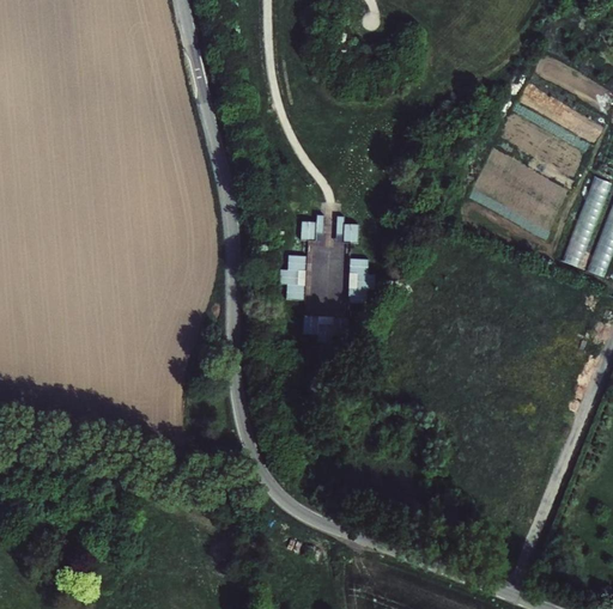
[(301,221),(301,239),(316,241),(316,232),(323,232),(323,214),(316,214),(316,221),(315,221),(301,221)]
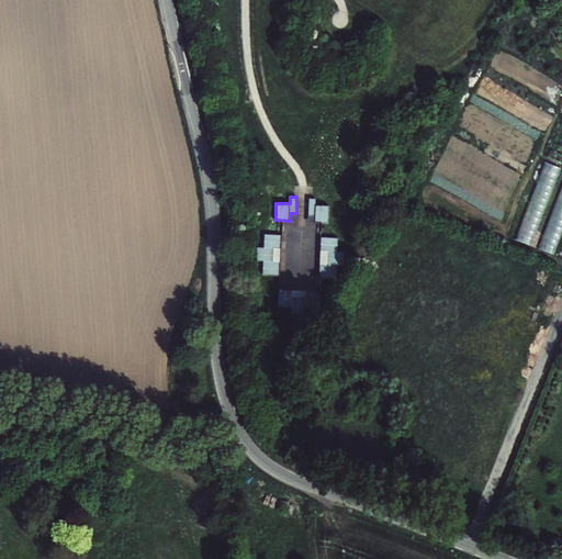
[(307,198),(307,213),(313,213),(313,222),(327,222),(328,205),(315,204),(315,198),(307,198)]
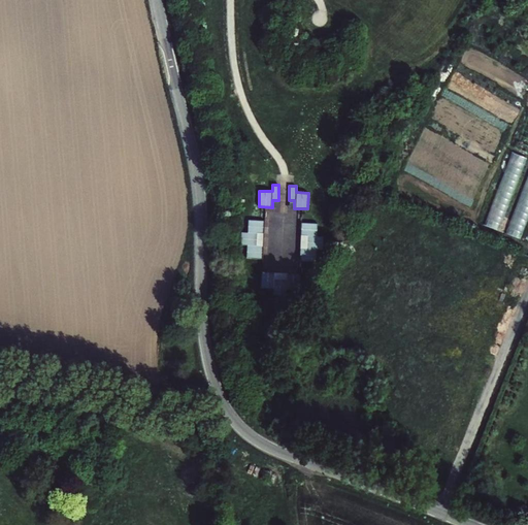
[(264,233),(264,221),(248,220),(248,232),(241,232),(240,245),(246,245),(246,258),(263,259),(263,245),(258,245),(258,233),(264,233)]
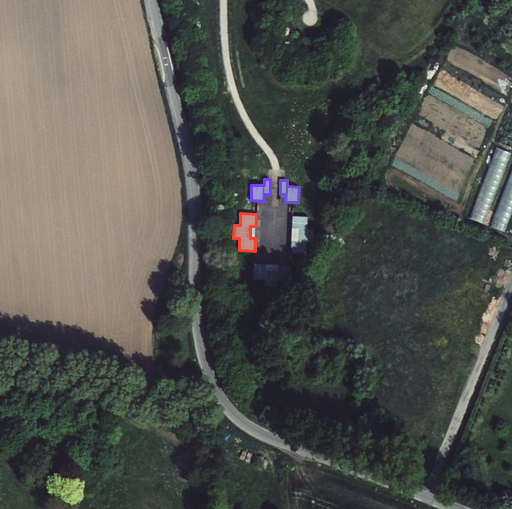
[(308,215),(292,215),(291,227),(297,227),(296,240),(291,240),(291,252),(306,253),(307,240),(313,241),(314,228),(307,228),(308,215)]
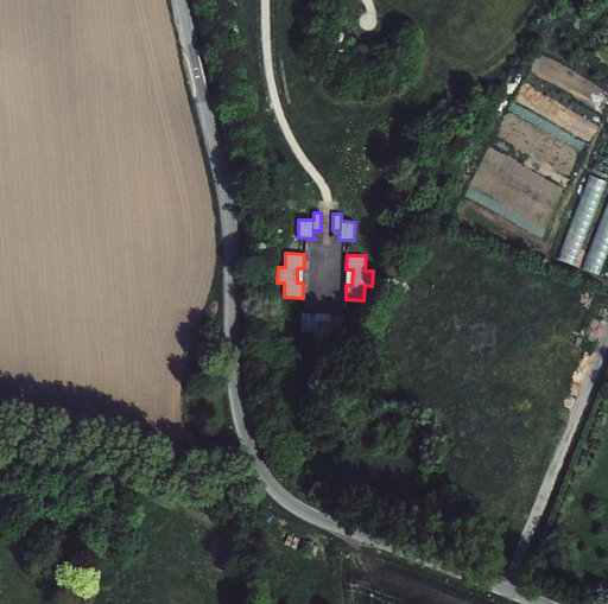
[(316,312),(301,312),(301,331),(315,331),(315,338),(330,339),(330,332),(344,332),(344,313),(330,313),(330,319),(315,319),(316,312)]
